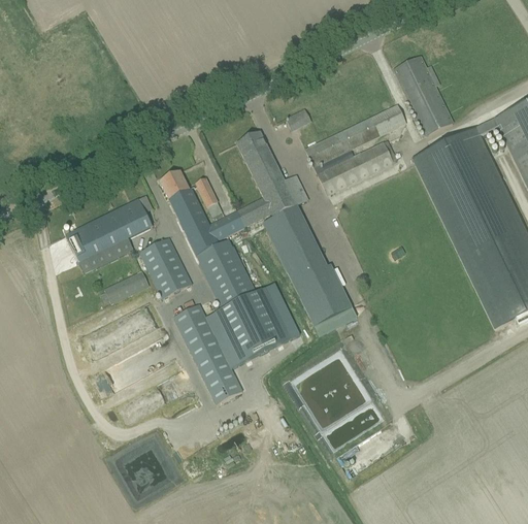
[(420,56),(394,69),(426,135),(453,123),(420,56)]
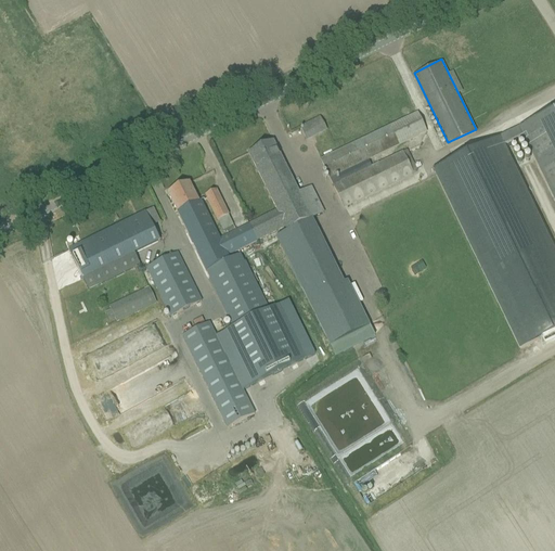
[(554,106),(433,165),(519,346),(554,328),(554,245),(505,142),(524,133),(554,199),(554,106)]
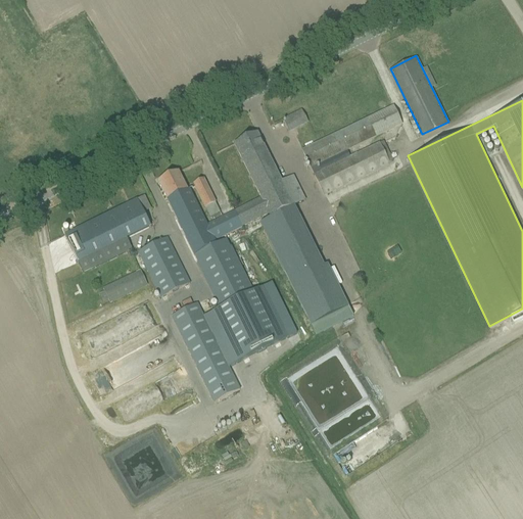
[(393,103),(302,147),(306,156),(324,192),(390,160),(380,140),(350,154),(347,147),(401,121),(398,112),(393,103)]
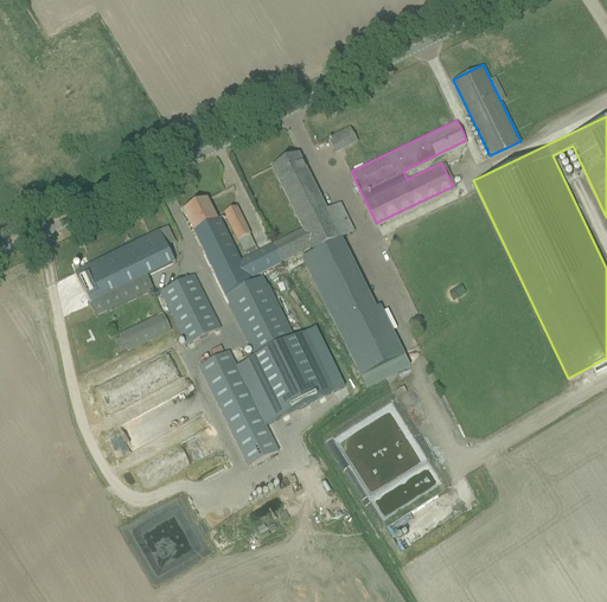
[(350,125),(330,134),(337,149),(357,139),(350,125)]
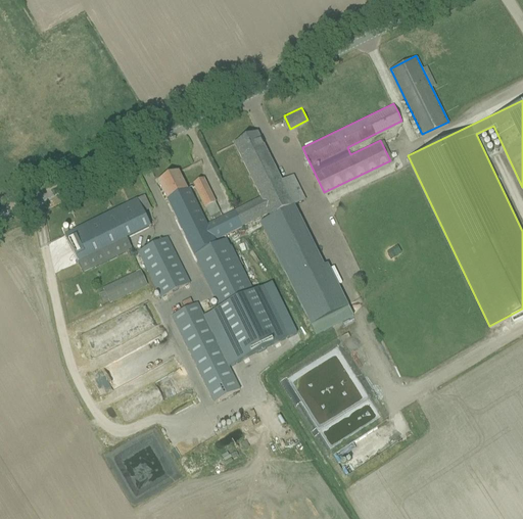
[(262,220),(316,332),(353,314),(328,262),(323,264),(294,203),(306,197),(294,172),(281,179),(257,130),(234,141),(260,194),(234,207),(243,224),(269,210),(272,216),(262,220)]
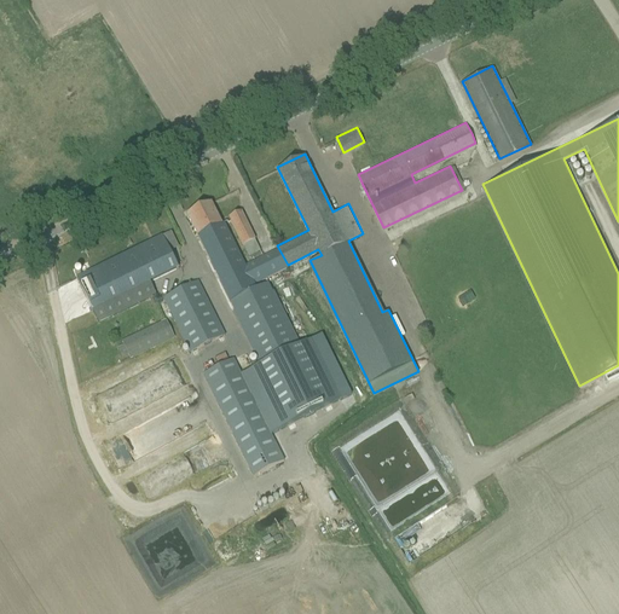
[(212,201),(187,212),(192,222),(198,233),(231,299),(258,285),(255,281),(288,265),(277,245),(246,261),(244,258),(239,248),(242,247),(241,244),(229,220),(227,218),(221,221),(217,212),(212,201)]
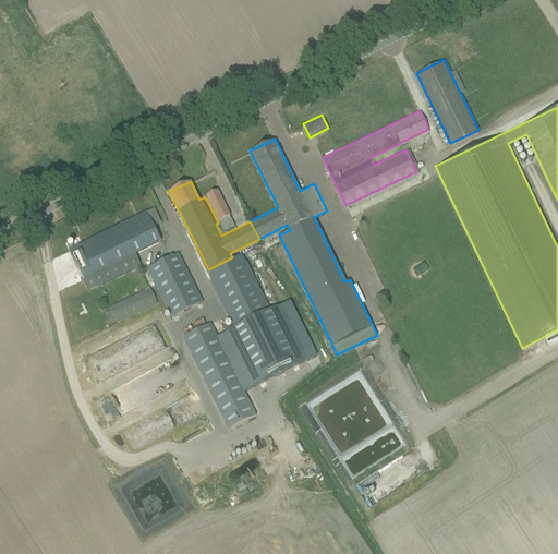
[(217,188),(206,193),(207,195),(219,219),(229,214),(230,213),(217,188)]
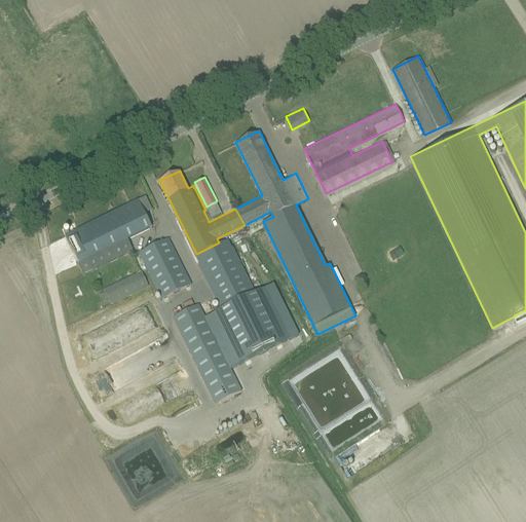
[(67,229),(85,270),(135,249),(129,236),(155,225),(148,209),(152,207),(147,194),(67,229)]
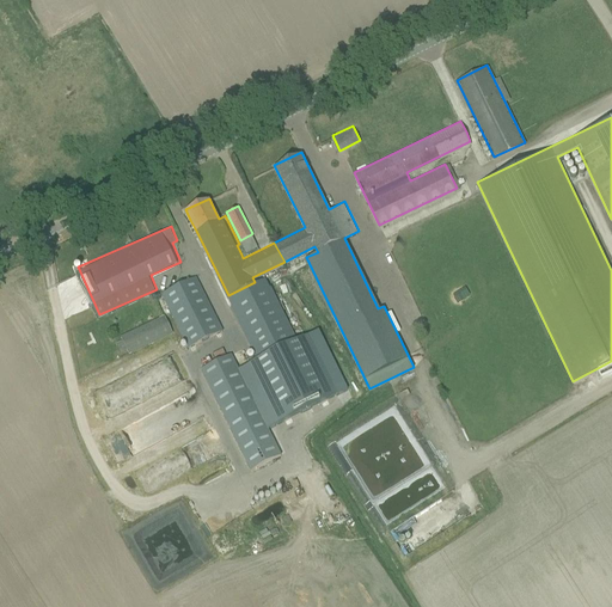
[(161,290),(188,344),(224,327),(197,274),(161,290)]
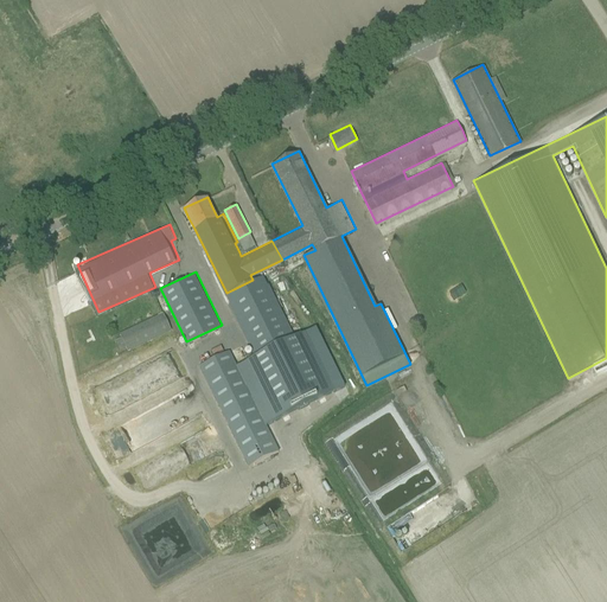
[(253,280),(227,293),(230,301),(229,301),(255,356),(241,363),(269,421),(338,388),(310,330),(295,337),(268,282),(267,283),(263,275),(253,280)]
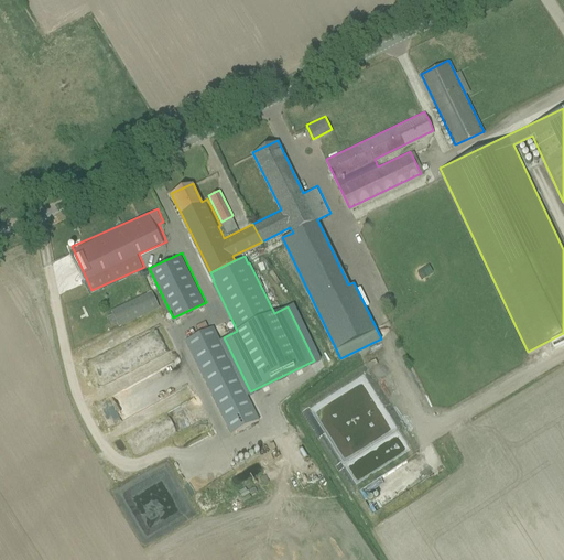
[(111,311),(107,314),(111,323),(116,321),(118,324),(159,304),(151,289),(110,309),(111,311)]
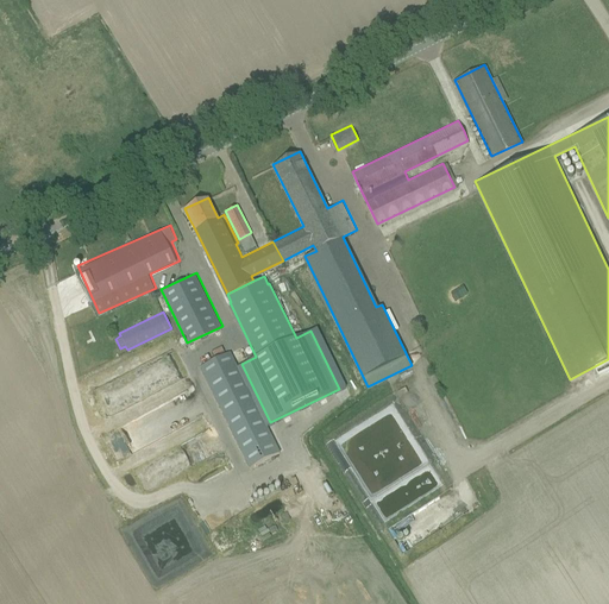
[(199,365),(249,465),(280,450),(230,350),(199,365)]
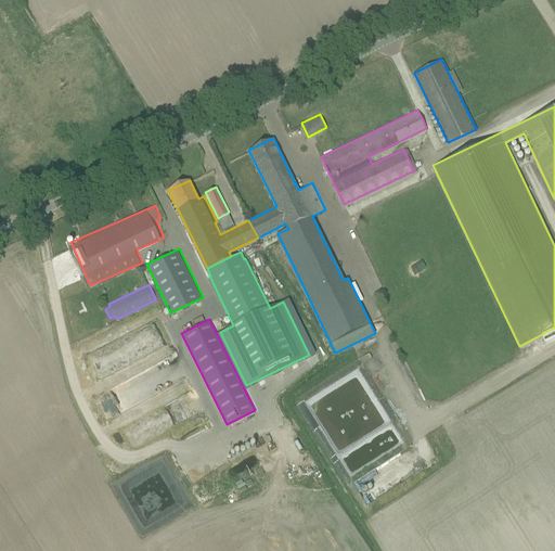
[(374,475),(357,483),(359,488),(377,481),(374,475)]
